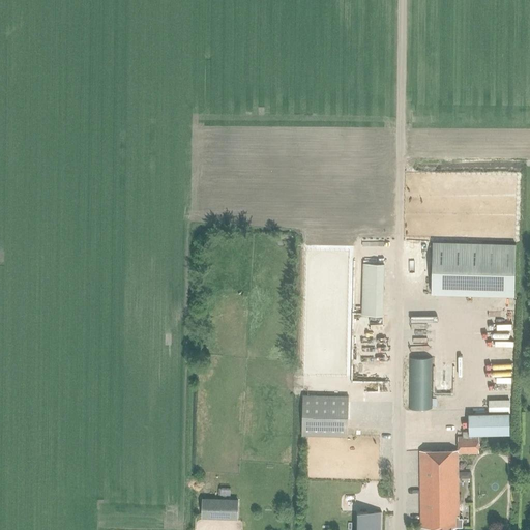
[(439,240),(437,292),(519,295),(521,266),(519,266),(520,243),(439,240)]
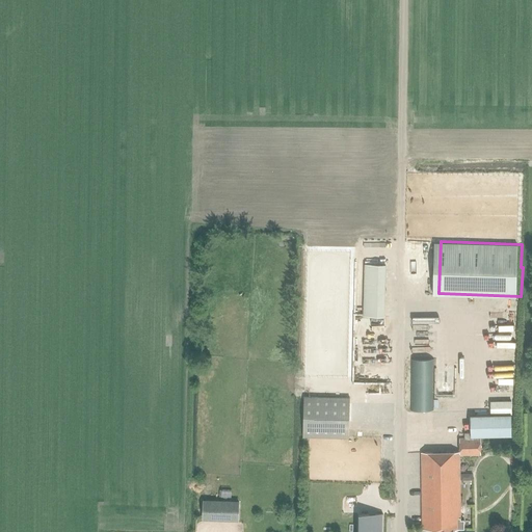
[(388,316),(389,263),(367,263),(366,315),(388,316)]
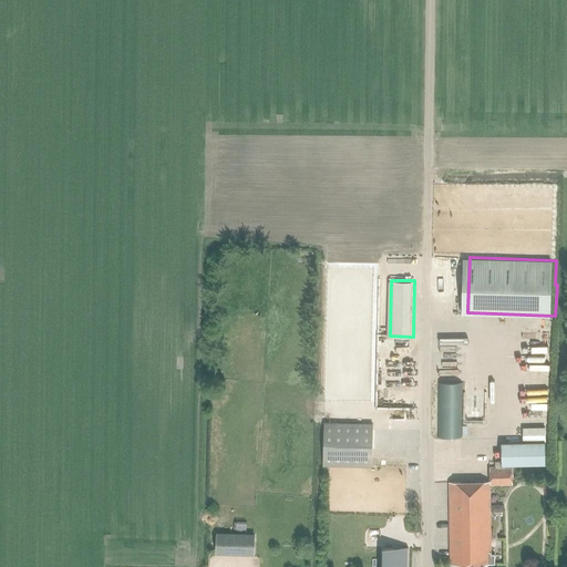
[(463,383),(439,383),(437,439),(462,439),(463,383)]
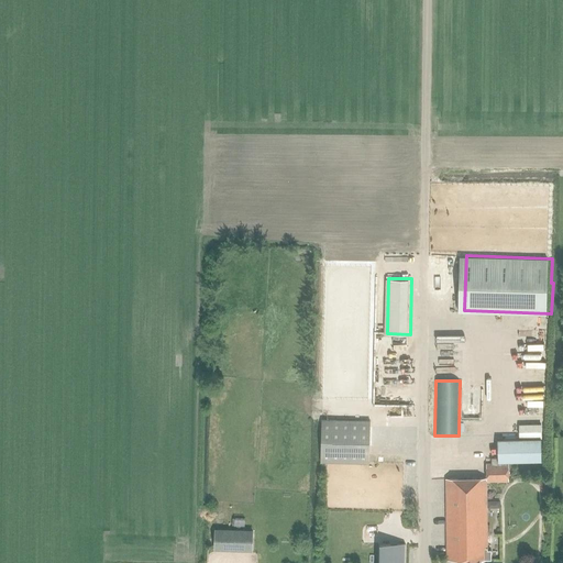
[(322,420),(321,462),(370,463),(371,421),(322,420)]
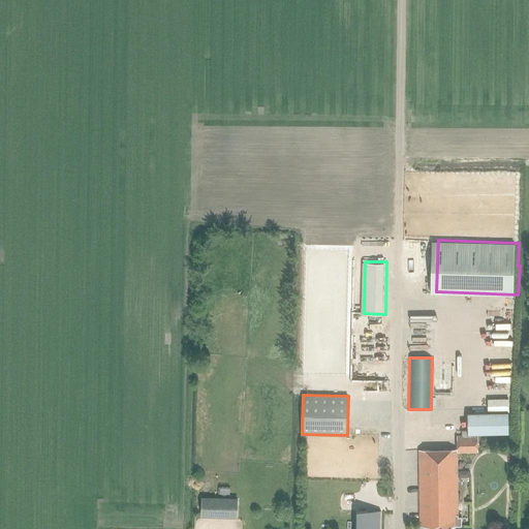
[(457,436),(457,449),(419,450),(419,527),(430,527),(430,528),(450,528),(452,527),(456,527),(456,516),(458,516),(457,453),(478,453),(477,436),(475,436),(475,435),(508,434),(508,399),(488,400),(488,412),(467,413),(467,431),(462,431),(462,436),(457,436)]
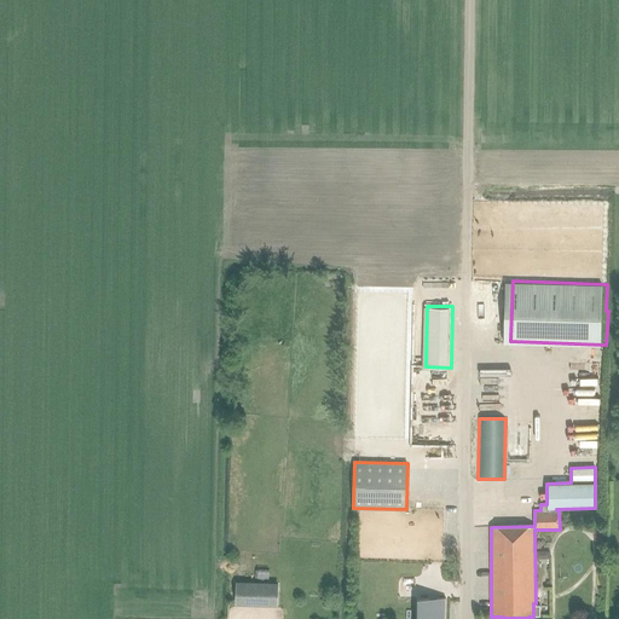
[(278,584),(237,583),(236,602),(267,603),(267,595),(277,595),(278,584)]
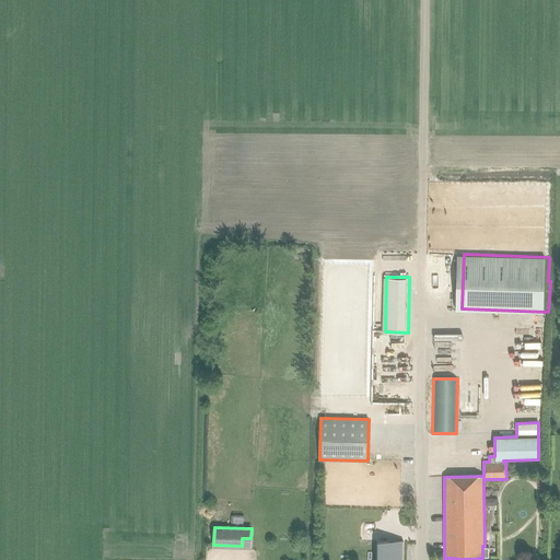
[(403,559),(404,541),(381,541),(380,559),(403,559)]
